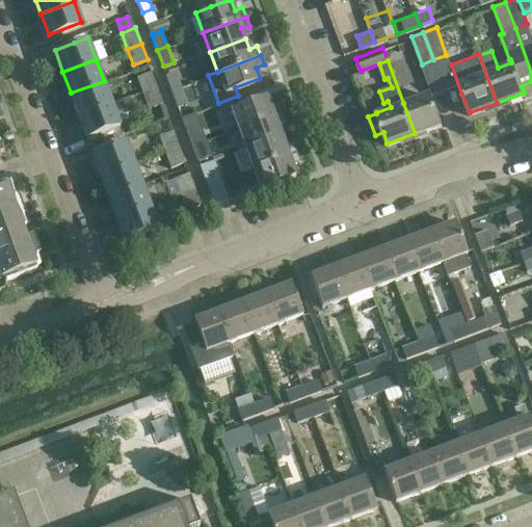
[(142,90),(157,85),(151,70),(137,75),(142,90)]
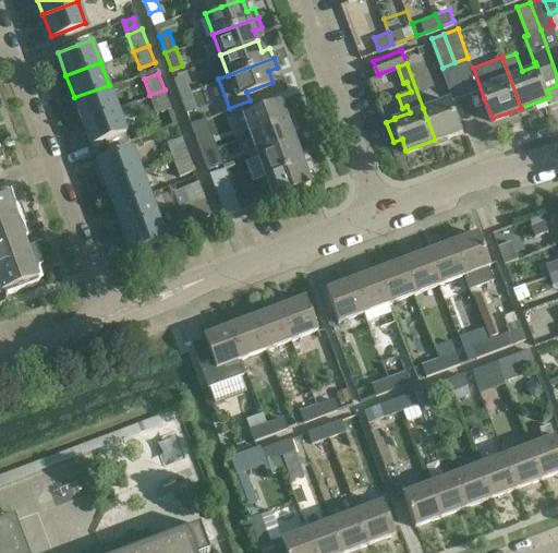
[(173,77),(180,93),(191,89),(184,73),(173,77)]
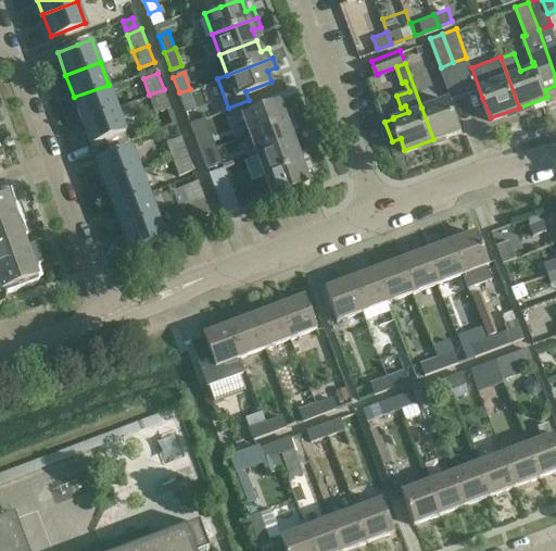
[(109,85),(74,97),(81,120),(116,107),(109,85)]
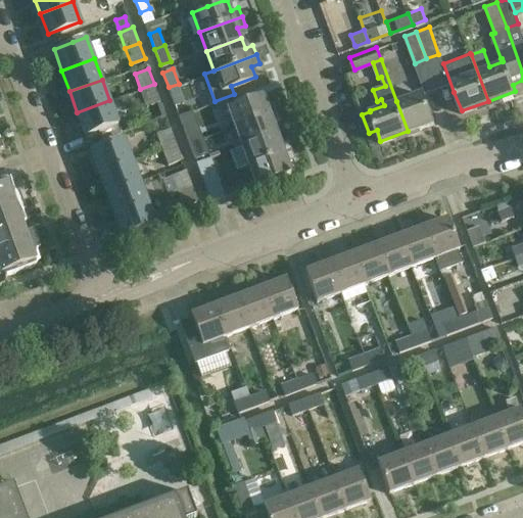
[(160,99),(154,84),(140,89),(146,105),(160,99)]
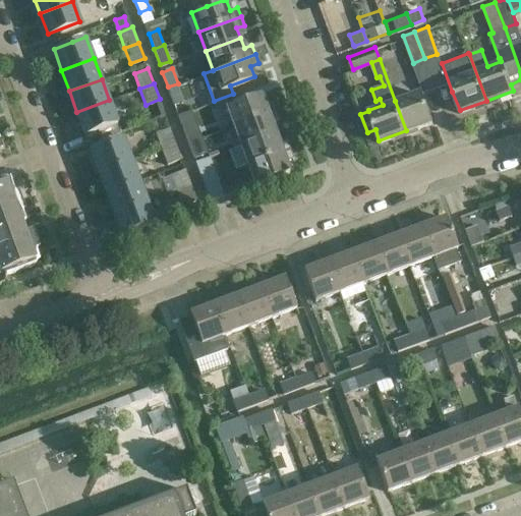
[(184,100),(178,83),(168,87),(174,104),(184,100)]
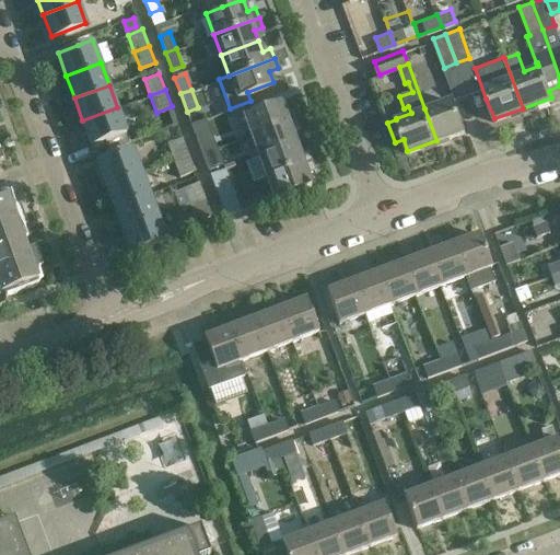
[(465,129),(457,108),(453,97),(424,108),(436,140),(465,129)]
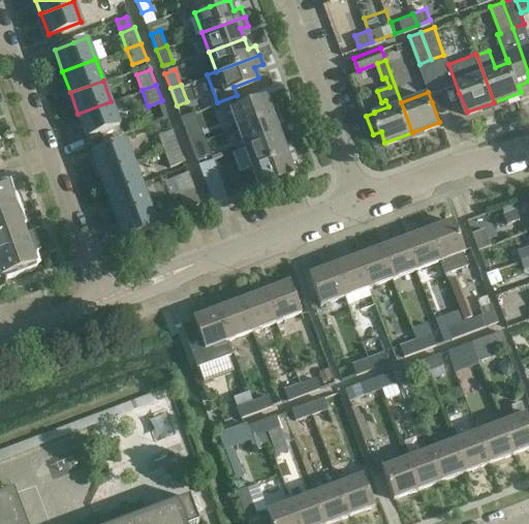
[(229,106),(237,126),(280,111),(276,101),(269,104),(265,93),(229,106)]
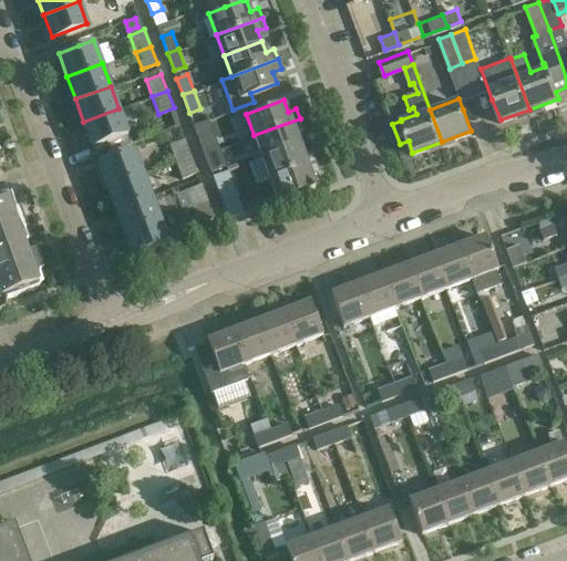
[(123,120),(130,116),(131,120),(142,116),(136,103),(119,108),(83,122),(92,145),(127,132),(123,120)]
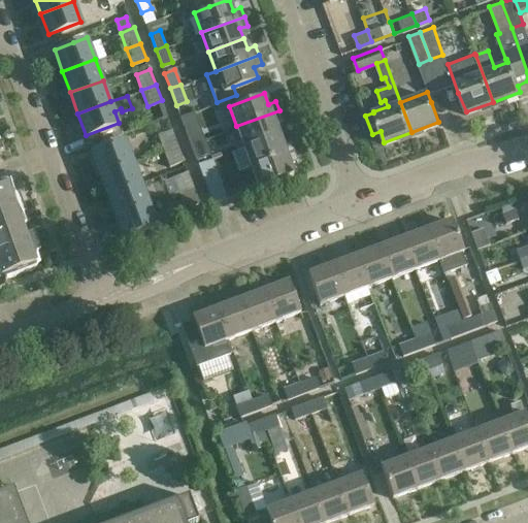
[(243,145),(278,133),(274,123),(283,120),(279,110),(236,126),(243,145)]
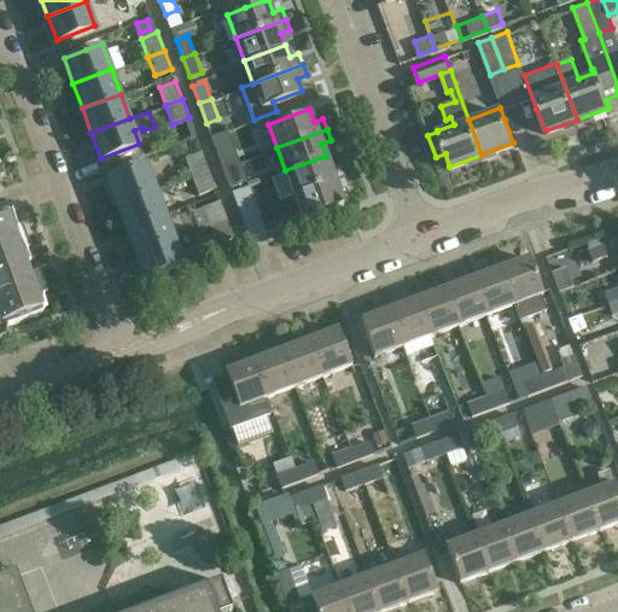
[(222,167),(234,163),(223,130),(211,135),(222,167)]
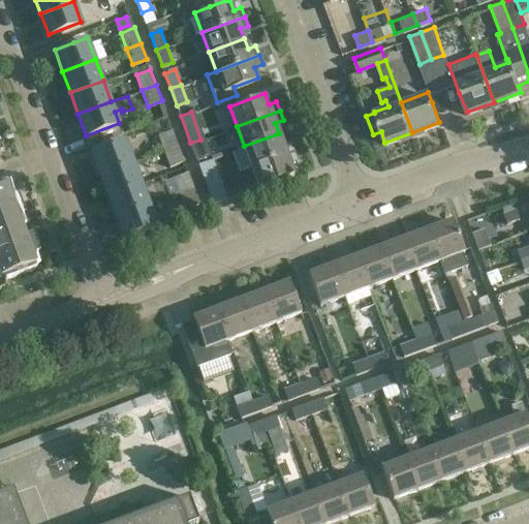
[(158,133),(163,148),(178,143),(173,128),(158,133)]
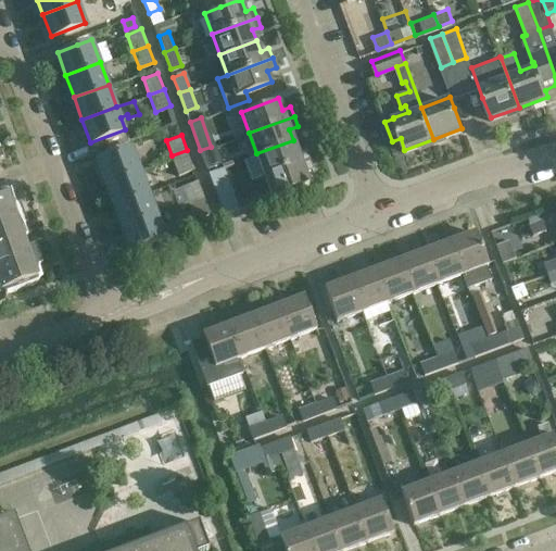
[(293,140),(256,153),(264,174),(310,157),(305,148),(298,151),(293,140)]
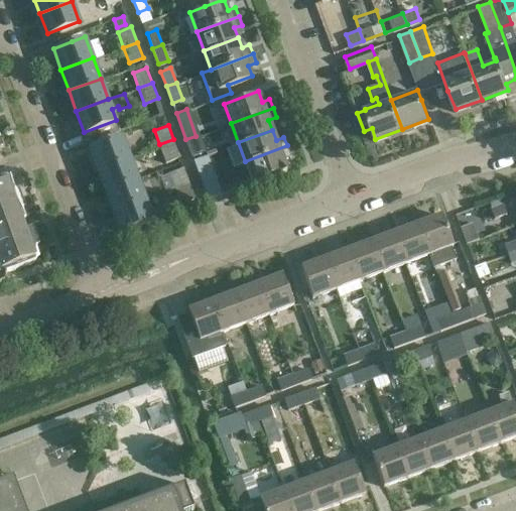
[(98,167),(129,156),(122,135),(90,147),(98,167)]
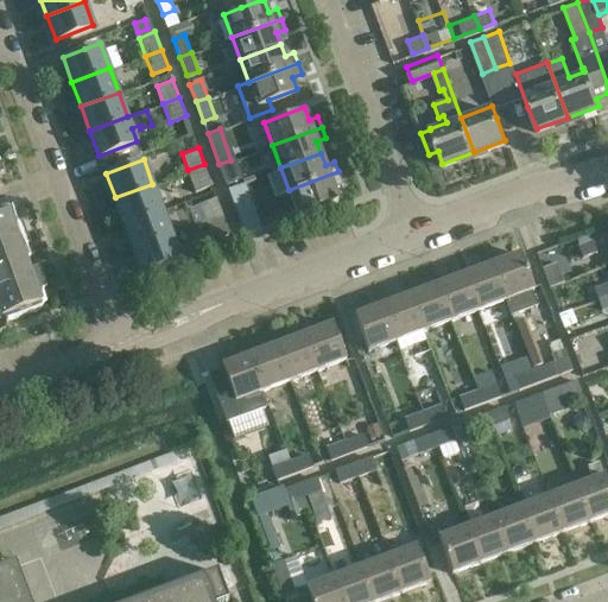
[(238,178),(230,160),(219,164),(226,183),(238,178)]
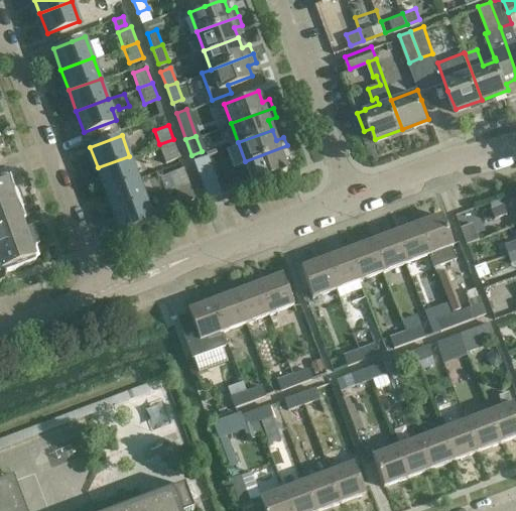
[(179,155),(173,139),(159,144),(166,160),(179,155)]
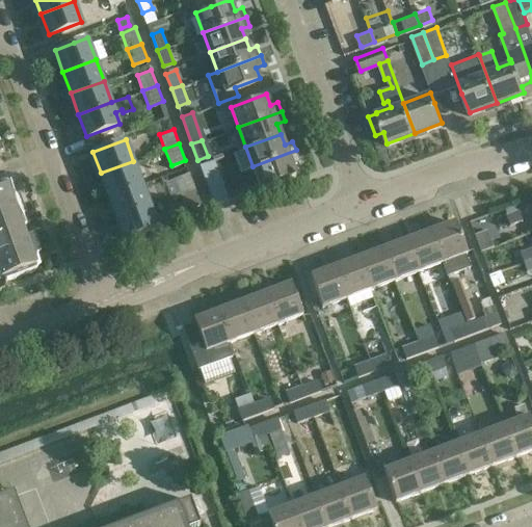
[(296,150),(253,166),(261,186),(295,174),(291,162),(299,159),(296,150)]
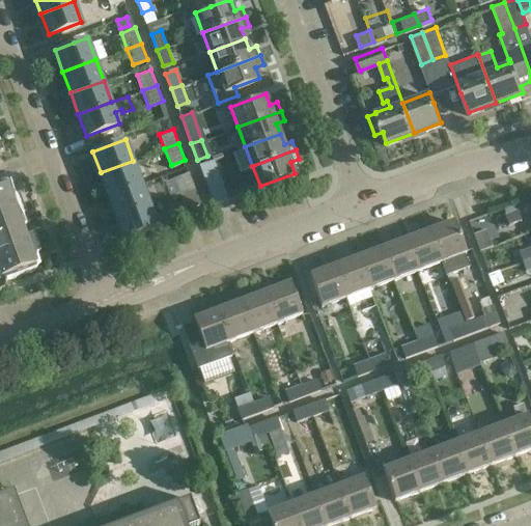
[(220,177),(213,158),(199,163),(206,183),(220,177)]
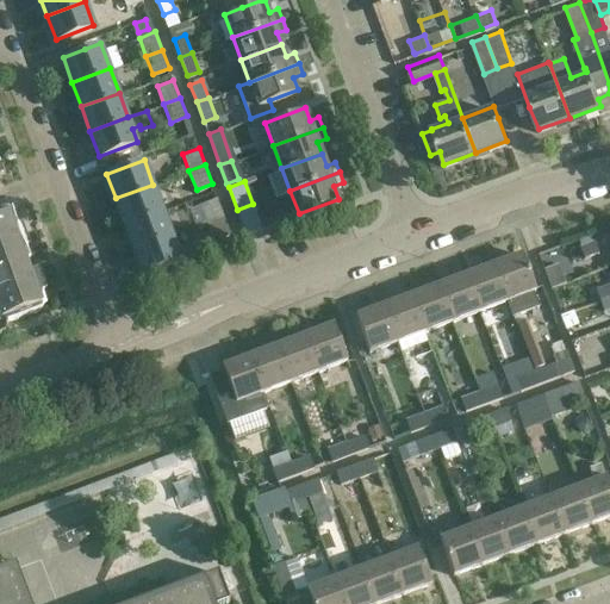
[(124,223),(162,209),(153,185),(116,198),(124,223)]
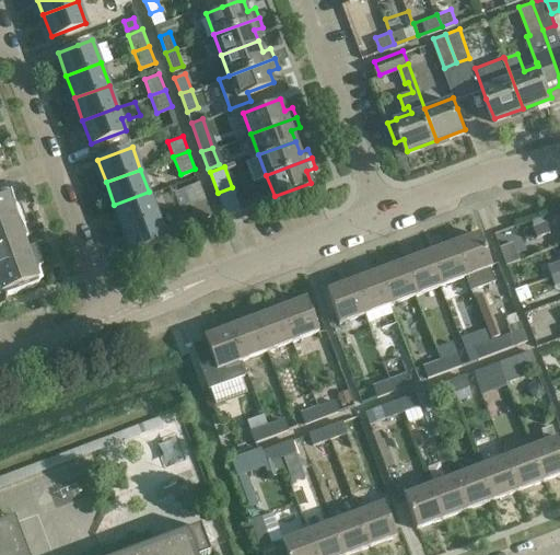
[(205,196),(198,180),(184,185),(190,203),(205,196)]
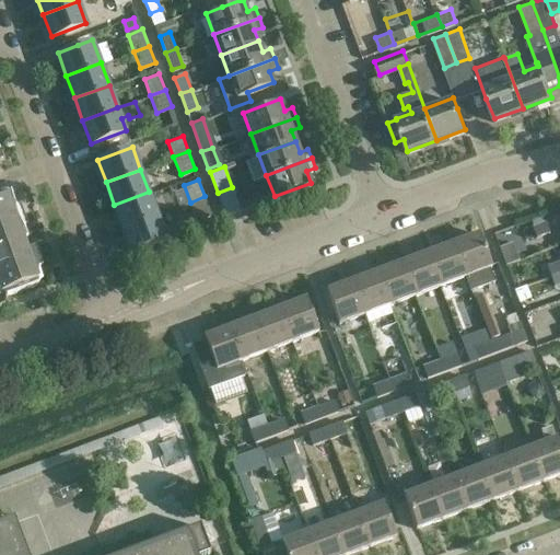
[(232,187),(218,193),(225,214),(241,208),(232,187)]
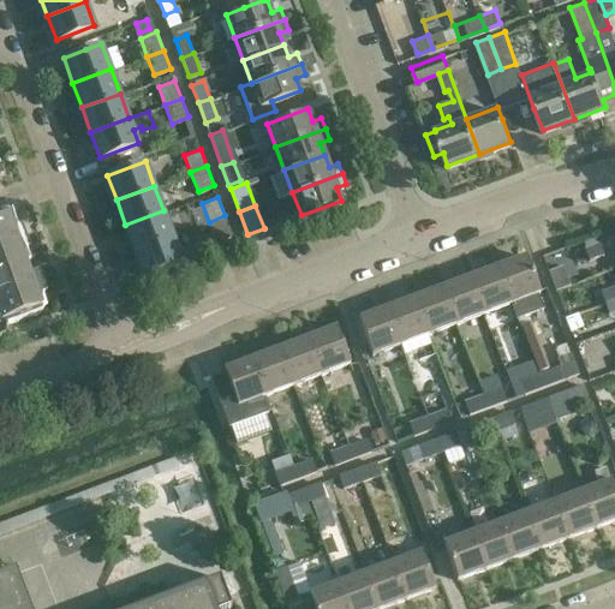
[(135,250),(173,236),(163,210),(125,225),(135,250)]
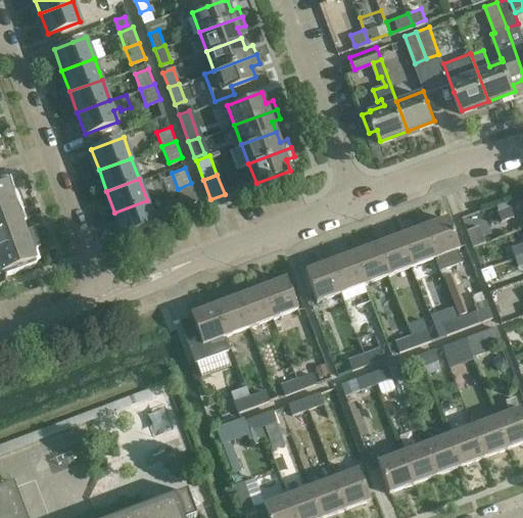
[(0,203),(21,196),(18,187),(10,190),(6,180),(0,181),(0,203)]
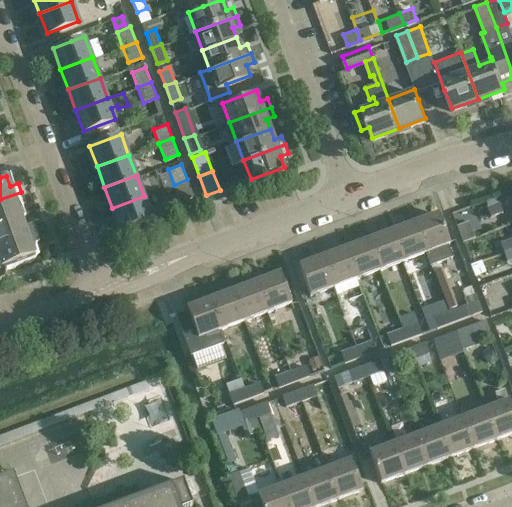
[(180,200),(193,195),(187,179),(174,185),(180,200)]
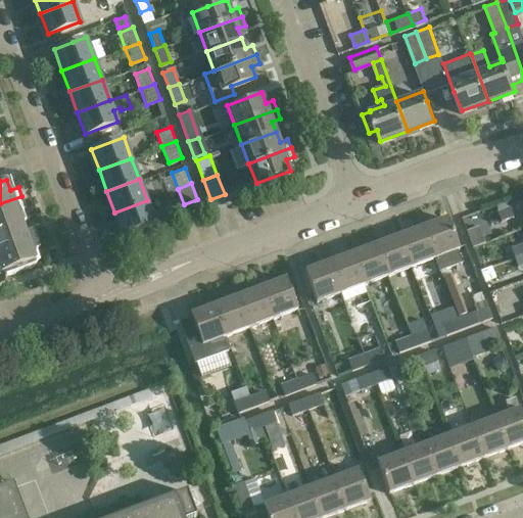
[(21,196),(0,203),(0,226),(20,219),(17,208),(25,205),(21,196)]
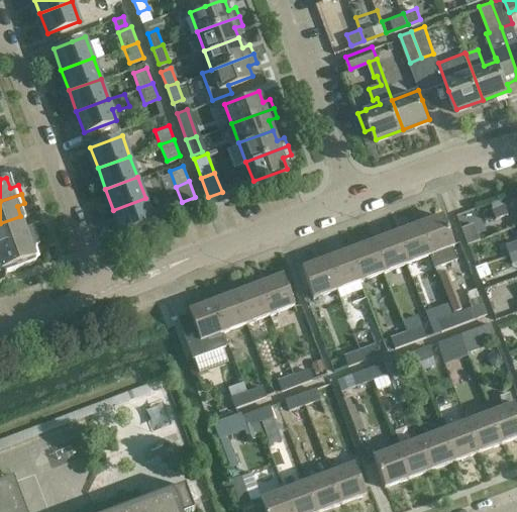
[(502,197),(490,202),(496,218),(507,213),(502,197)]
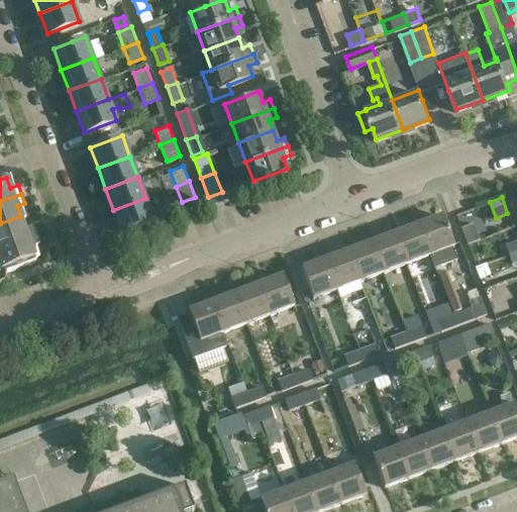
[(145,198),(113,210),(121,230),(152,218),(145,198)]
